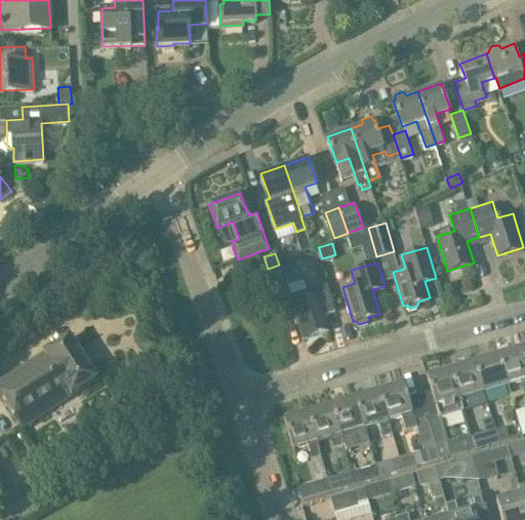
[(284,266),(270,270),(278,296),(292,292),(284,266)]
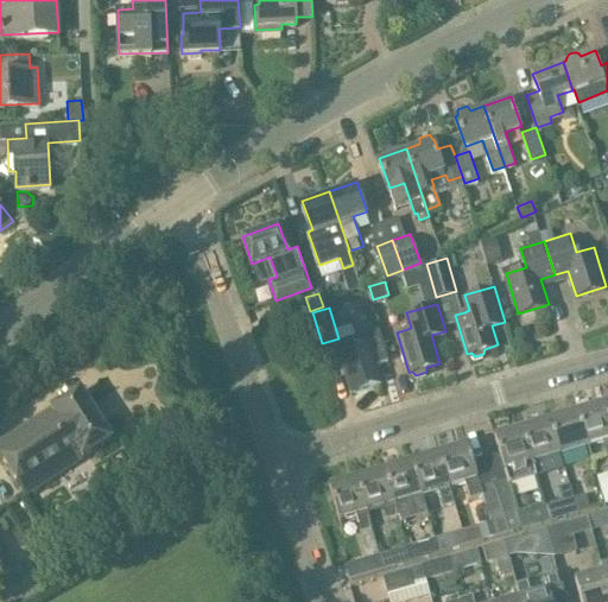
[(340,350),(352,390),(382,380),(377,362),(390,359),(380,328),(363,333),(366,342),(340,350)]
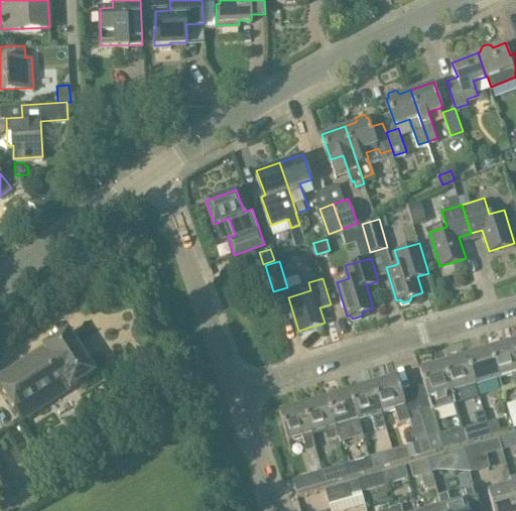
[(0,373),(0,381),(22,416),(96,370),(70,330),(0,373)]
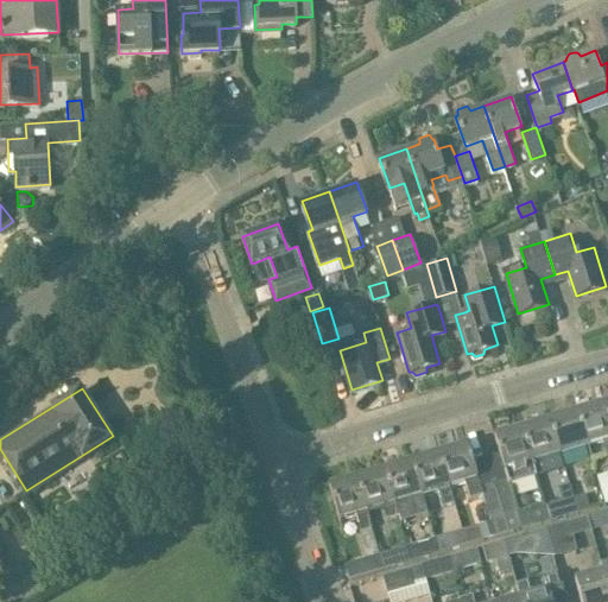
[(607,405),(607,400),(580,409),(589,442),(605,438),(607,449),(607,405)]
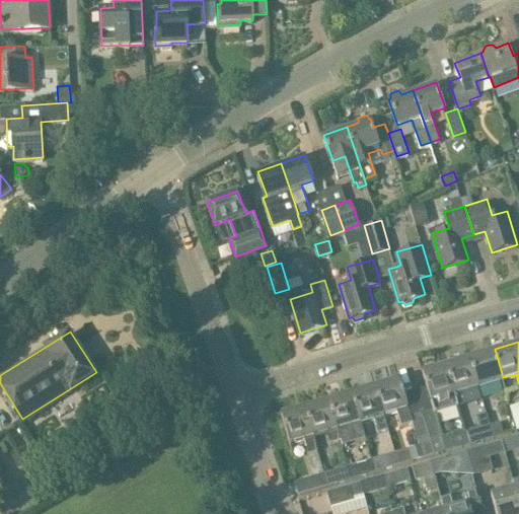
[(503,377),(495,349),(470,356),(479,384),(503,377)]
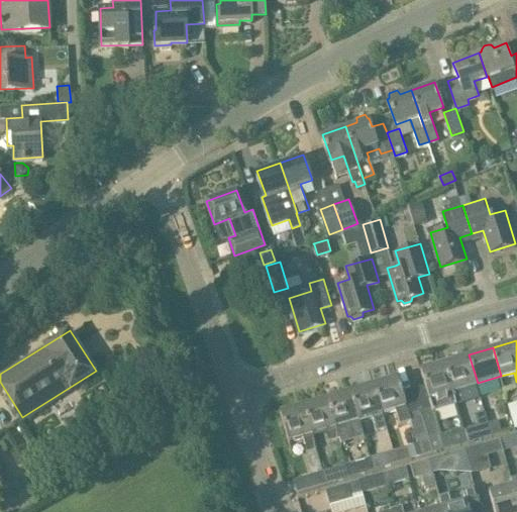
[(478,383),(469,354),(445,362),(454,390),(478,383)]
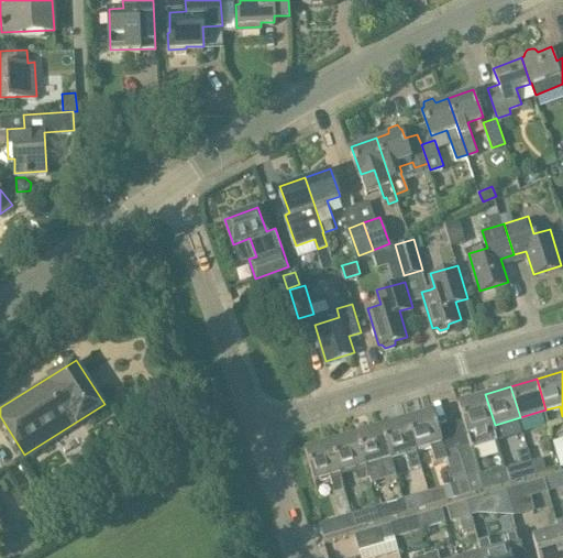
[(495,425),(485,394),(459,402),(472,446),(498,438),(494,425),(495,425)]
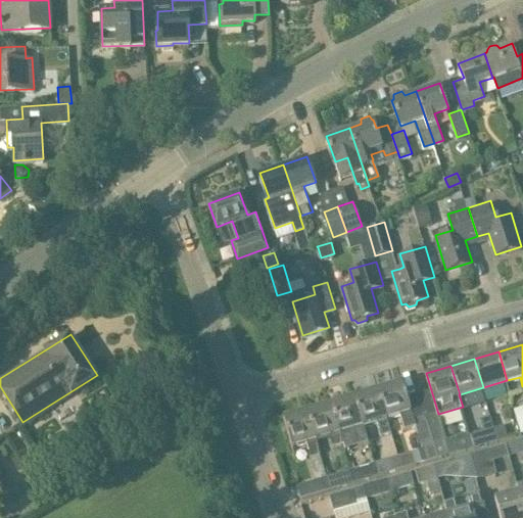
[(438,455),(425,412),(414,415),(412,408),(412,409),(402,380),(379,387),(388,416),(400,413),(405,426),(416,423),(423,445),(424,445),(428,458),(438,455)]
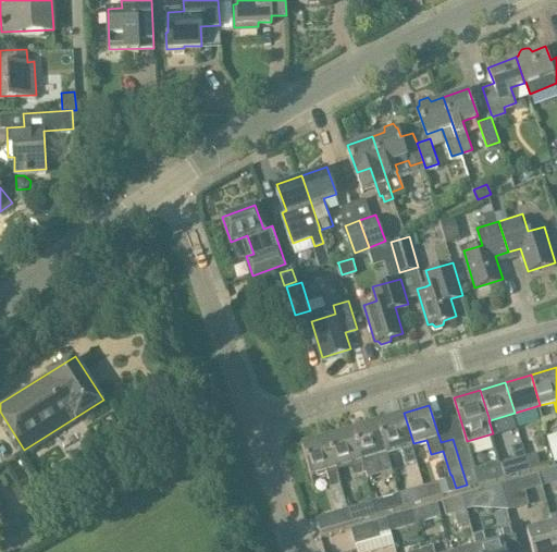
[(417,457),(413,443),(404,413),(394,416),(392,412),(379,415),(380,420),(379,420),(388,451),(404,446),(407,460),(417,457)]
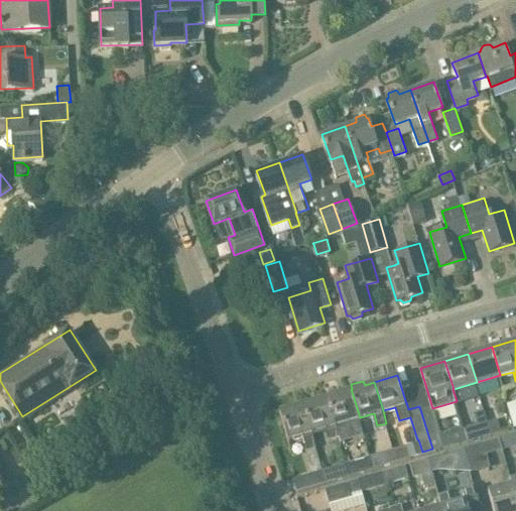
[(360,417),(351,389),(328,396),(337,424),(338,424),(360,417)]
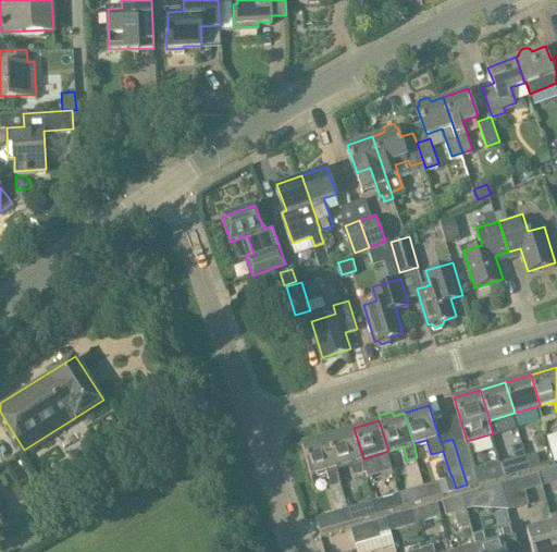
[(354,428),(329,436),(338,466),(339,466),(355,462),(357,471),(368,468),(364,458),(363,458),(354,428)]
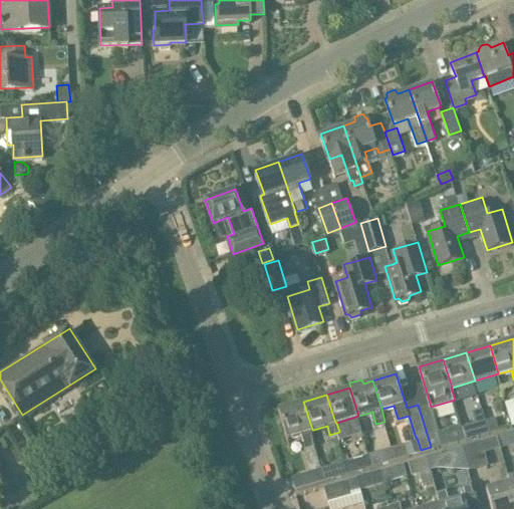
[(429,401),(418,405),(431,447),(440,444),(437,432),(438,432),(429,401)]
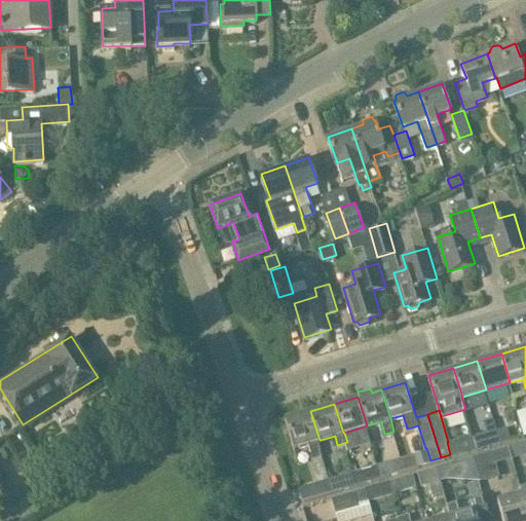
[(325,452),(321,440),(320,440),(310,411),(286,418),(295,447),(310,443),(313,455),(325,452)]
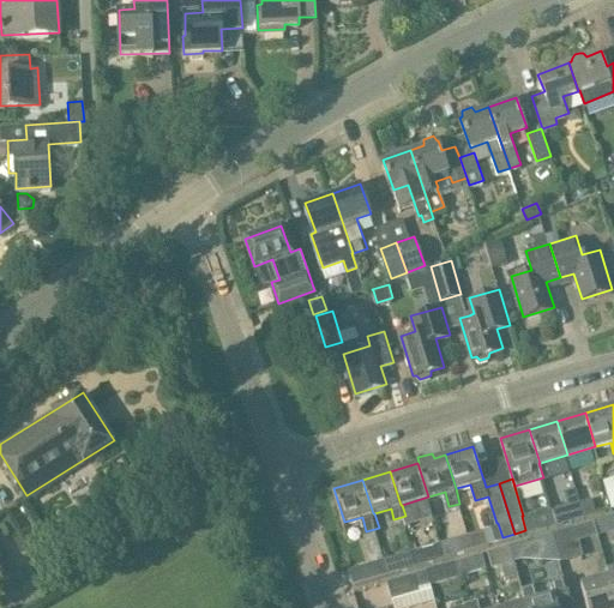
[(585,513),(581,499),(576,486),(564,489),(572,518),(585,513)]
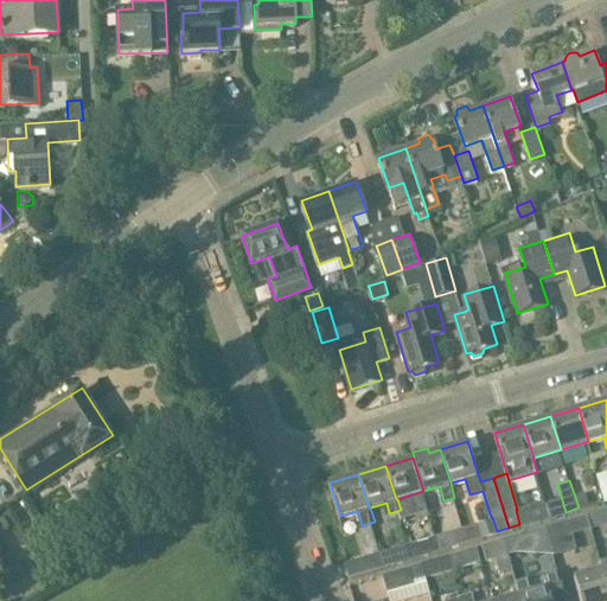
[(579,507),(589,504),(585,490),(574,493),(579,507)]
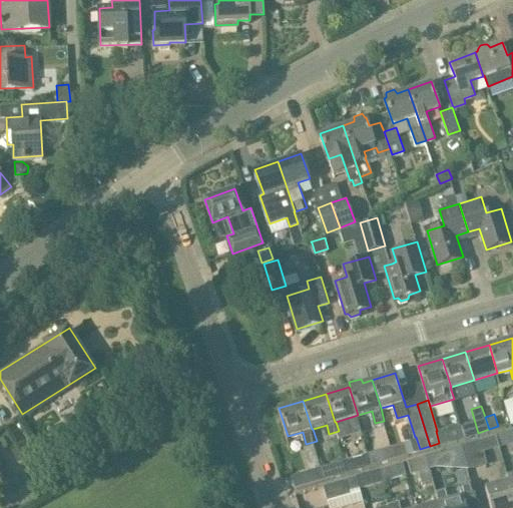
[(464,436),(478,432),(473,419),(461,422),(461,424),(464,436)]
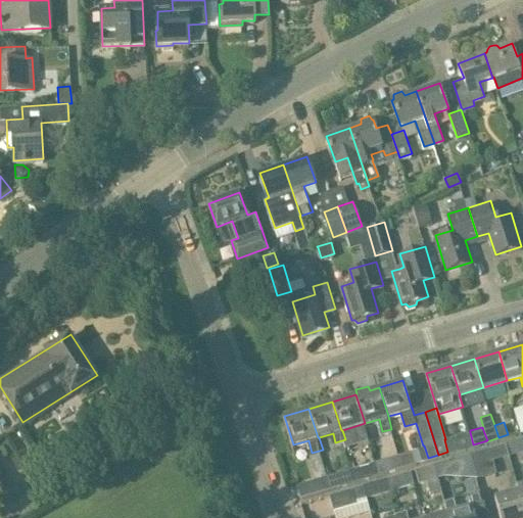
[(445,439),(449,451),(473,444),(470,432),(445,439)]
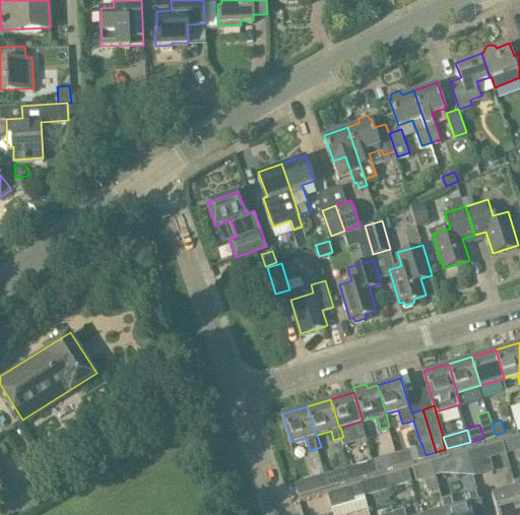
[(519,433),(510,437),(513,448),(519,446),(519,433)]
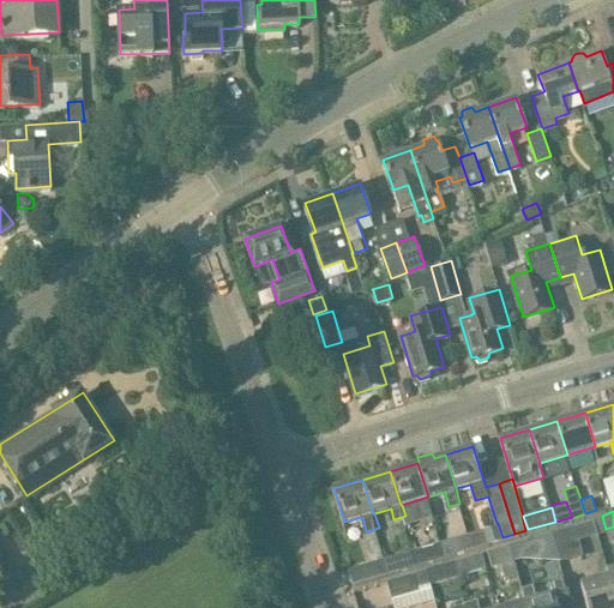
[(578,537),(597,531),(594,518),(554,530),(553,530),(560,558),(561,559),(563,559),(582,553),(578,537)]
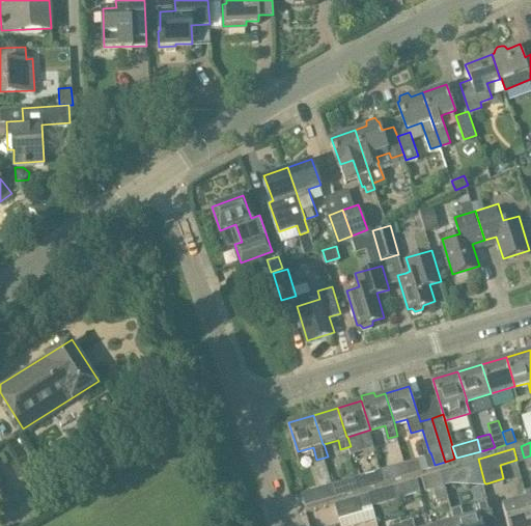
[(385,479),(409,472),(407,466),(392,470),(391,464),(381,467),(385,479)]
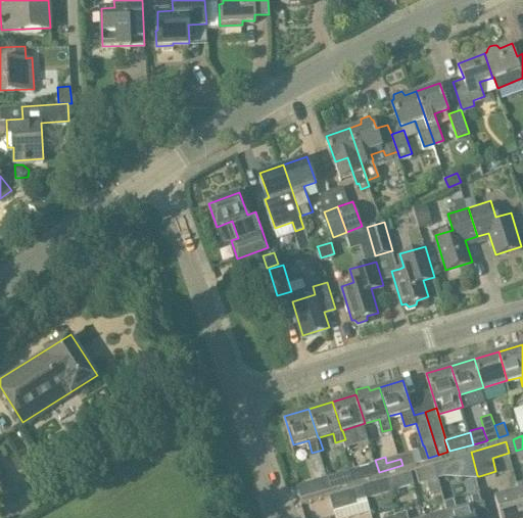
[(437,475),(453,471),(449,458),(434,462),(437,475)]
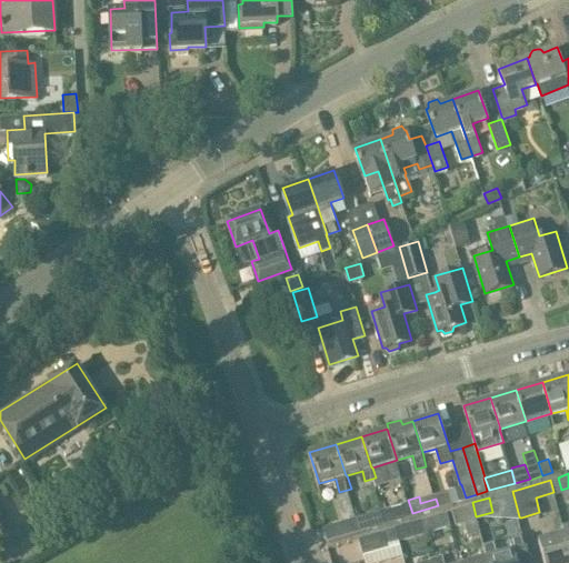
[(412,513),(408,500),(382,506),(387,521),(412,513)]
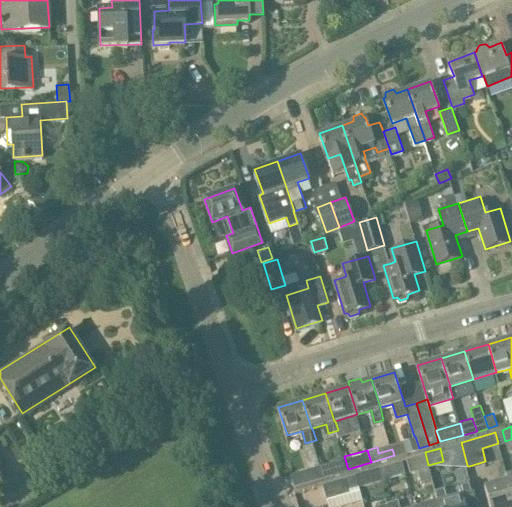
[(428,465),(425,452),(423,453),(402,459),(405,471),(428,465)]
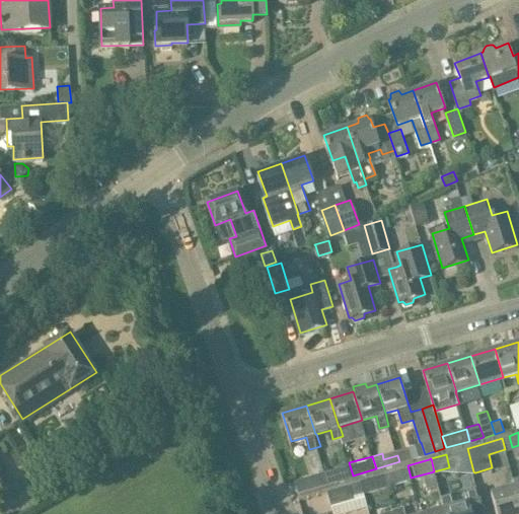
[(411,478),(408,465),(384,472),(388,485),(411,478)]
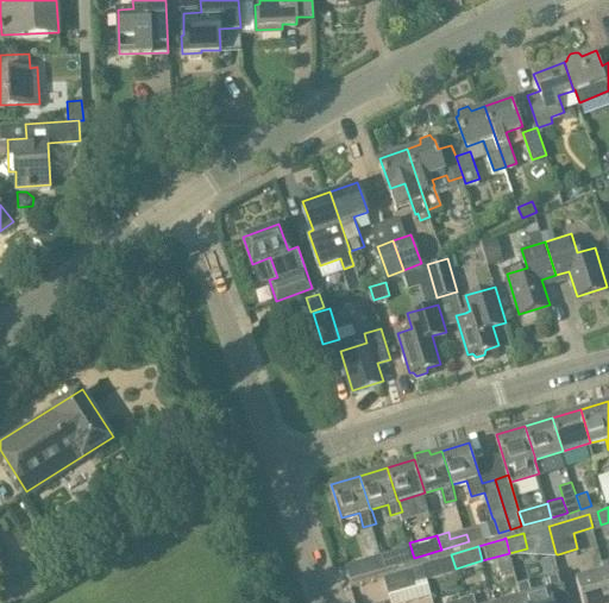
[(383,551),(382,551),(387,565),(396,563),(391,548),(383,551)]
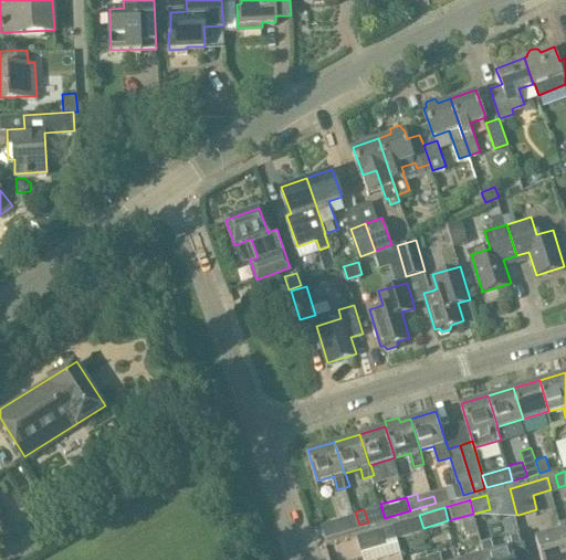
[(359,525),(355,511),(322,521),(326,535),(359,525)]
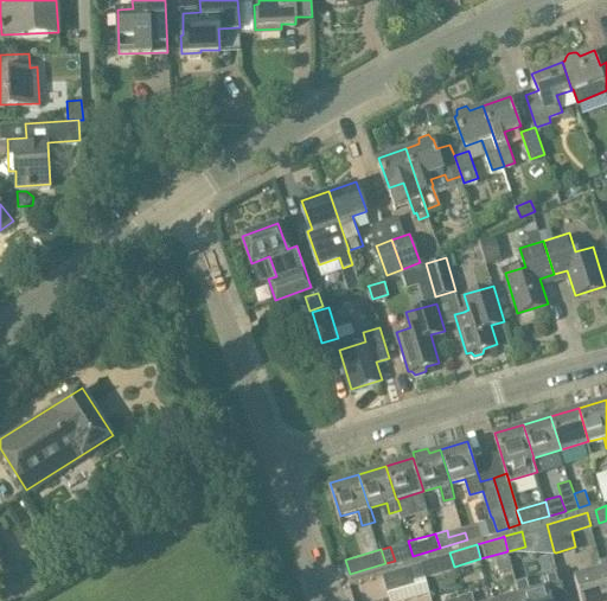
[(454,567),(449,552),(422,560),(426,574),(454,567)]
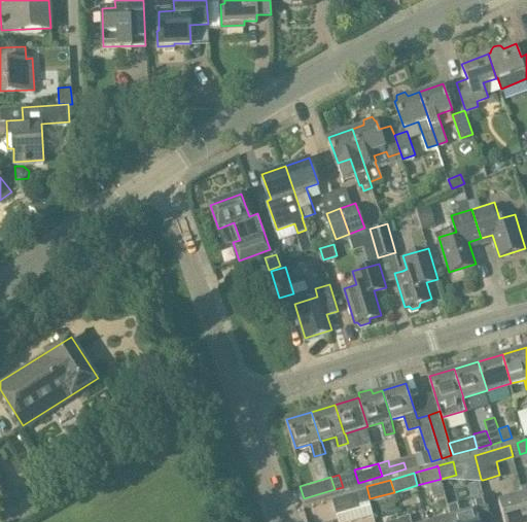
[(370,498),(366,486),(345,492),(332,496),(336,509),(370,498)]
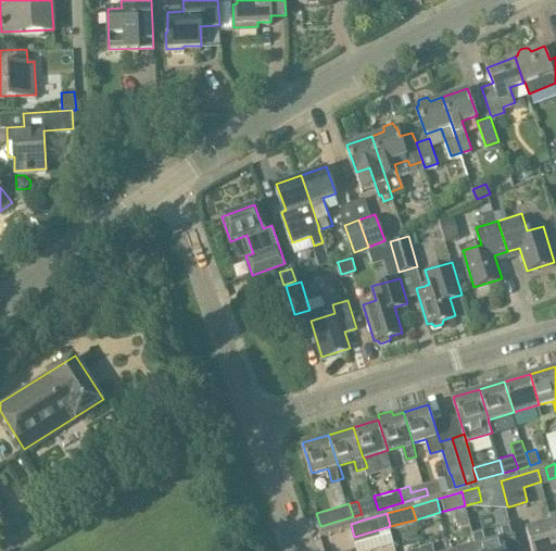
[(555,550),(555,529),(553,520),(527,527),(532,550),(555,550)]
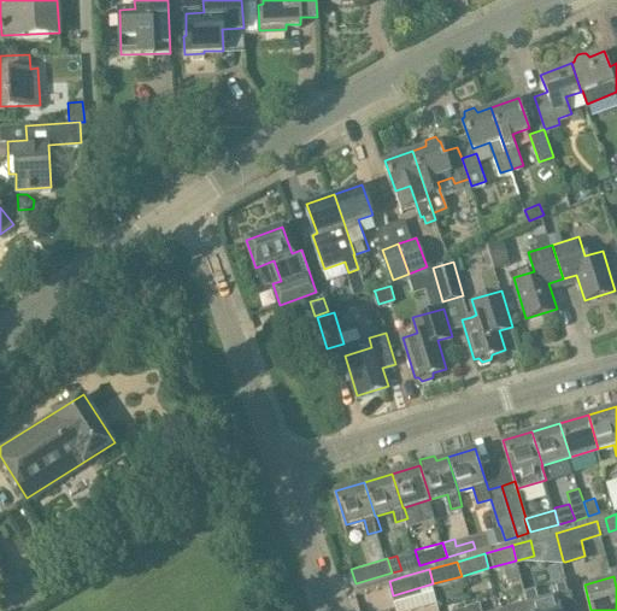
[(530,610),(571,610),(576,610),(568,577),(553,581),(557,597),(541,600),(538,586),(526,588),(529,604),(530,610)]
